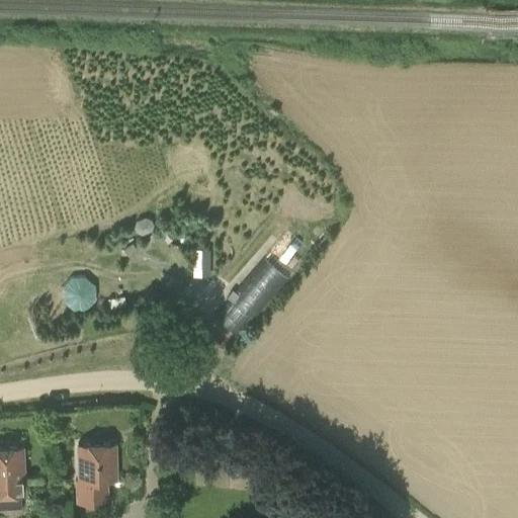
[(145,217),(136,221),(133,227),(136,232),(142,235),(151,231),(153,225),(151,220),(145,217)]
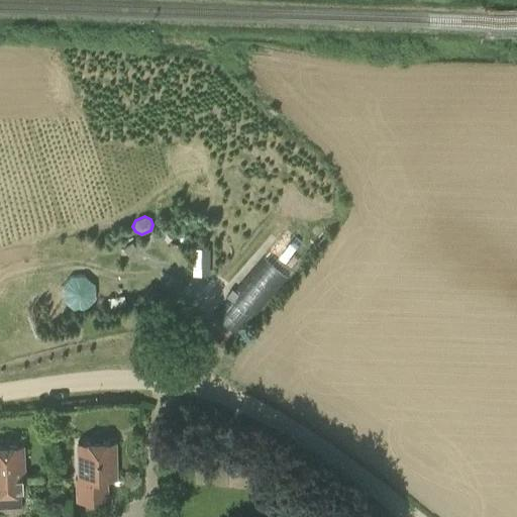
[(208,248),(193,248),(193,275),(208,275),(208,248)]
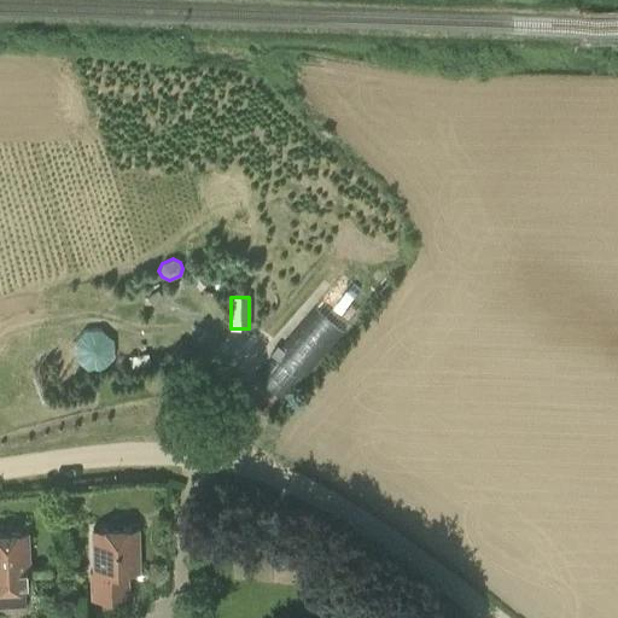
[(112,365),(111,330),(74,331),(75,366),(112,365)]
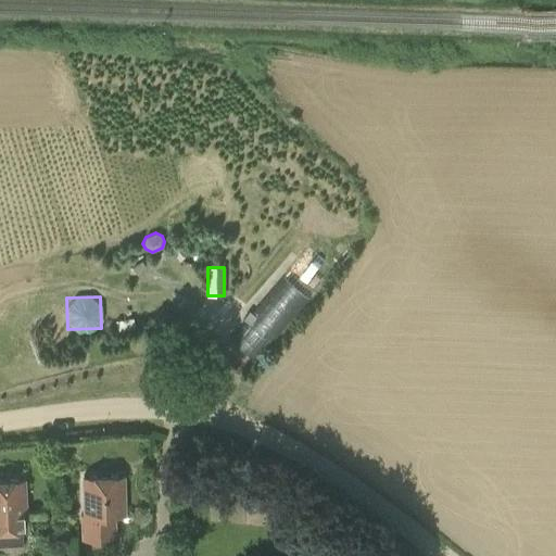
[(114,515),(124,515),(123,475),(83,476),(84,515),(81,515),(81,534),(81,540),(114,539),(114,515)]
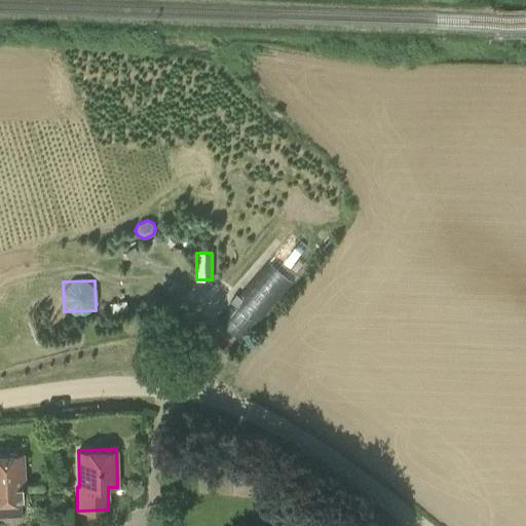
[(25,501),(23,453),(0,453),(0,501),(2,502),(3,520),(22,519),(21,501),(25,501)]
